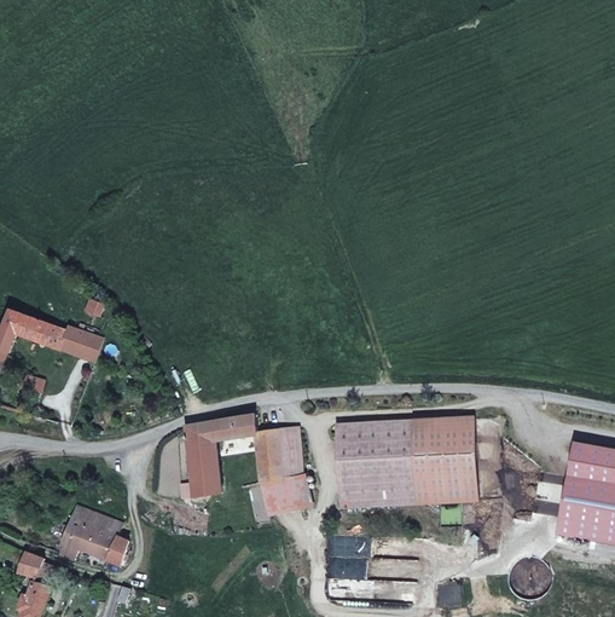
[(98,313),(102,303),(88,298),(85,309),(98,313)]
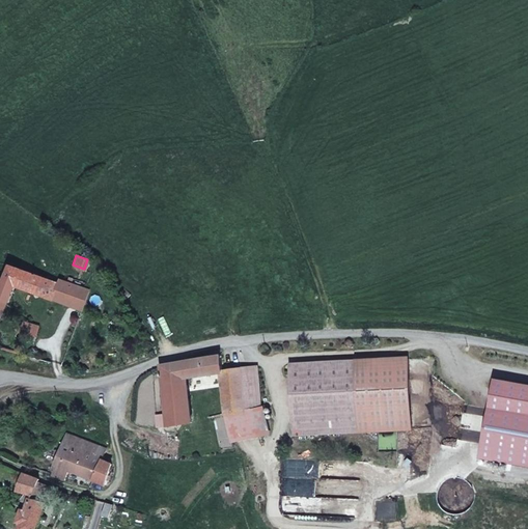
[(0,315),(14,283),(52,298),(57,282),(56,282),(8,265),(0,284),(0,315)]
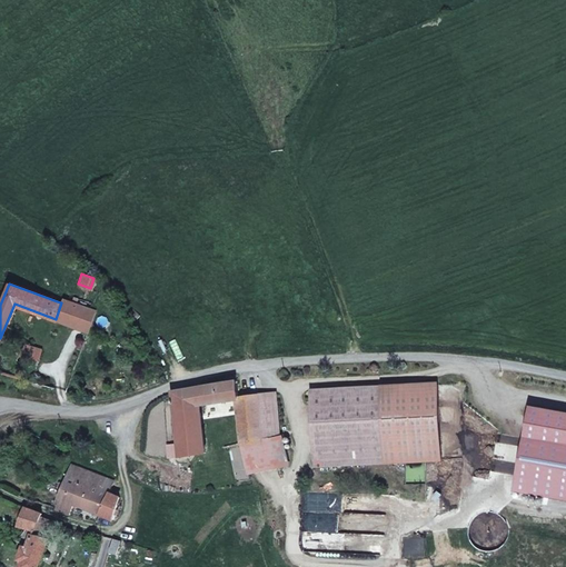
[(86,330),(93,310),(61,299),(60,302),(61,302),(56,319),(86,330)]
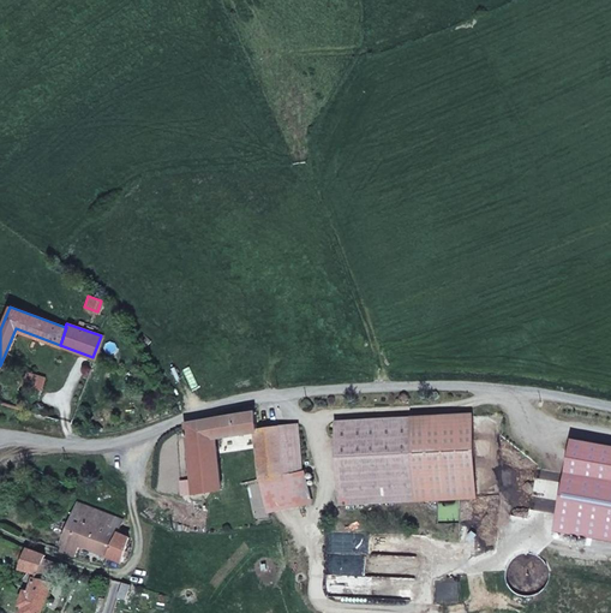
[(40,387),(42,376),(25,372),(21,382),(40,387)]
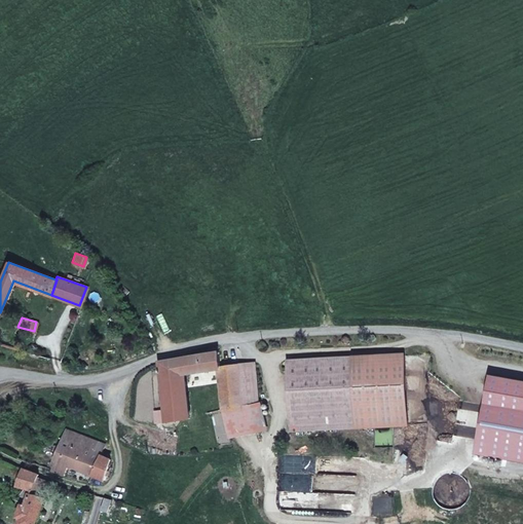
[(183,374),(182,372),(185,372),(216,367),(218,367),(218,365),(216,349),(208,351),(157,360),(163,409),(164,420),(188,416),(183,374)]
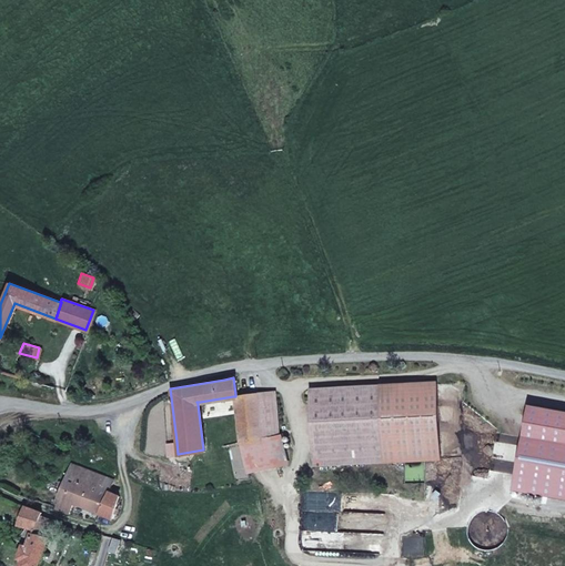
[(437,457),(434,382),(309,387),(312,463),(437,457)]
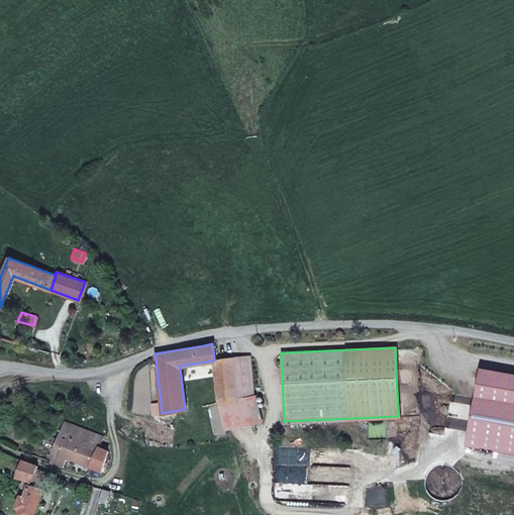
[(251,394),(247,354),(231,356),(236,398),(251,394)]
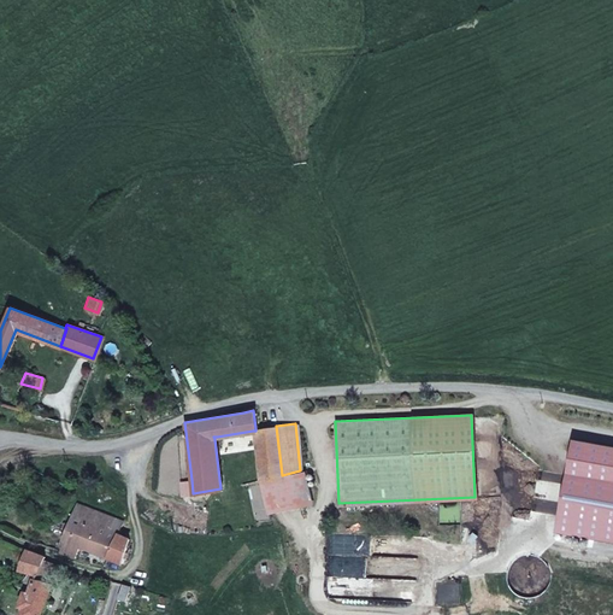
[(282,475),(276,426),(255,428),(255,431),(253,431),(259,479),(282,475)]
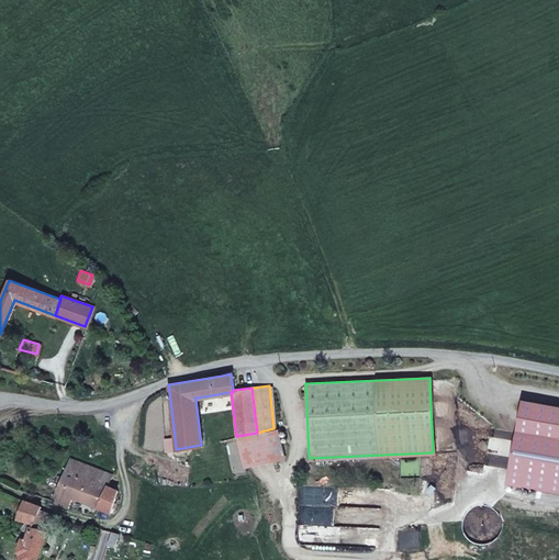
[(277,429),(274,428),(257,433),(236,436),(242,460),(282,451),(277,429)]
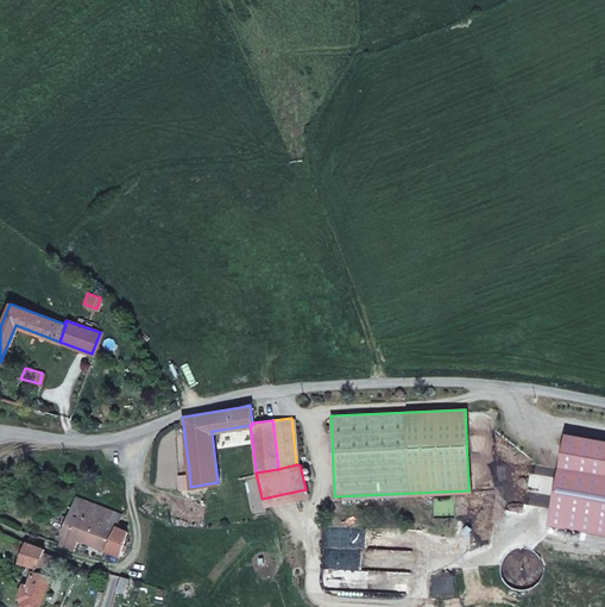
[(190,487),(189,474),(176,475),(177,488),(190,487)]
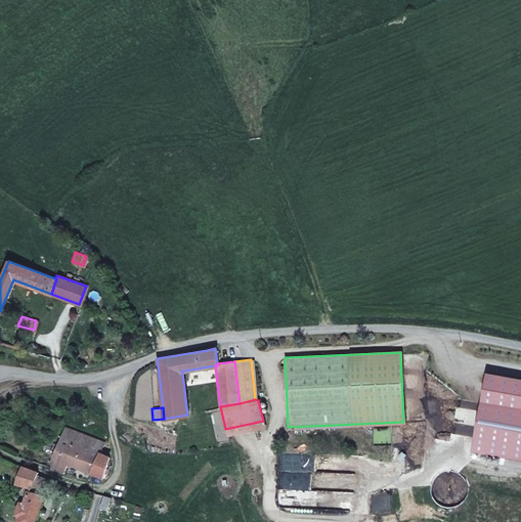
[(98,452),(103,441),(63,426),(57,443),(51,460),(53,461),(50,468),(62,472),(67,462),(90,471),(98,451),(98,452)]
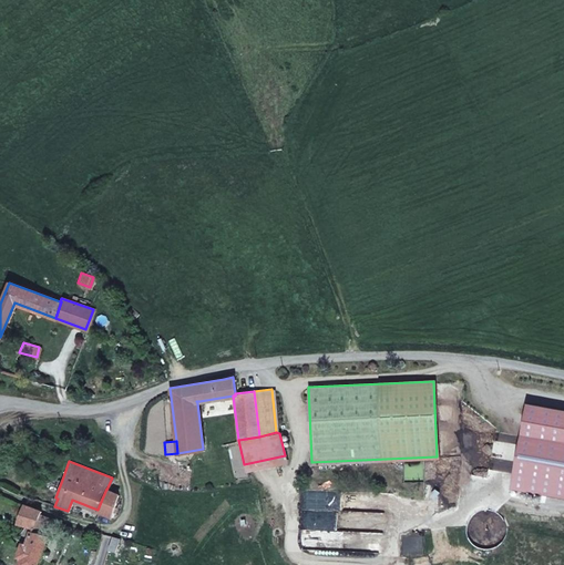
[(111,516),(118,493),(106,490),(106,489),(98,510),(111,516)]
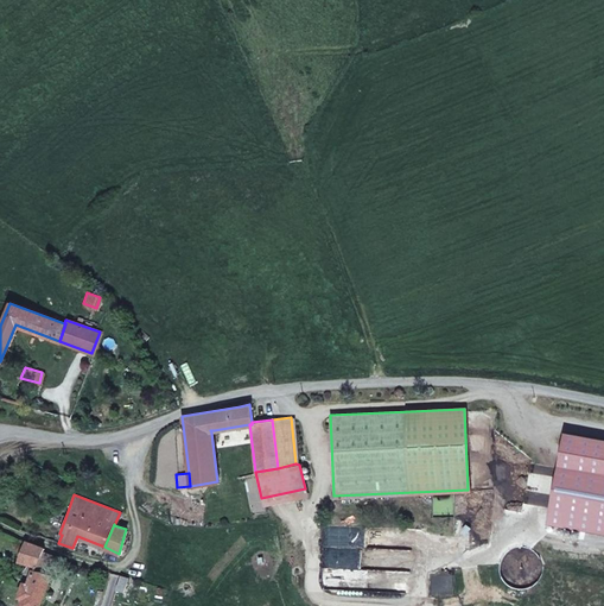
[(42,550),(43,547),(25,541),(18,560),(26,563),(36,566),(42,550)]
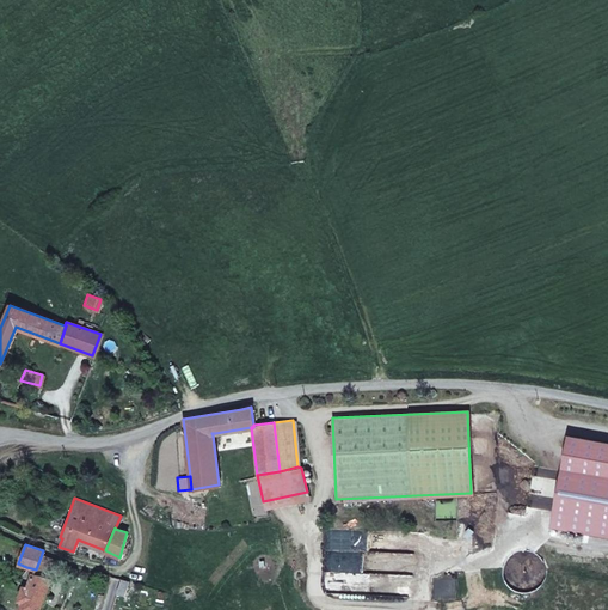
[(49,578),(55,560),(42,554),(36,569),(35,573),(49,578)]
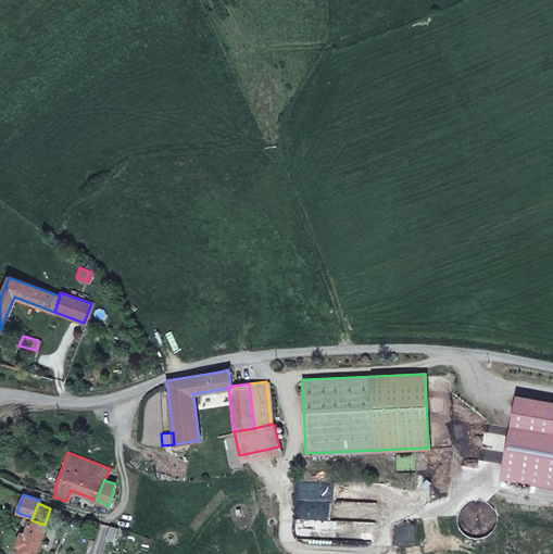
[(32,520),(33,517),(24,515),(14,527),(22,531),(22,532),(26,533),(29,520),(32,520)]
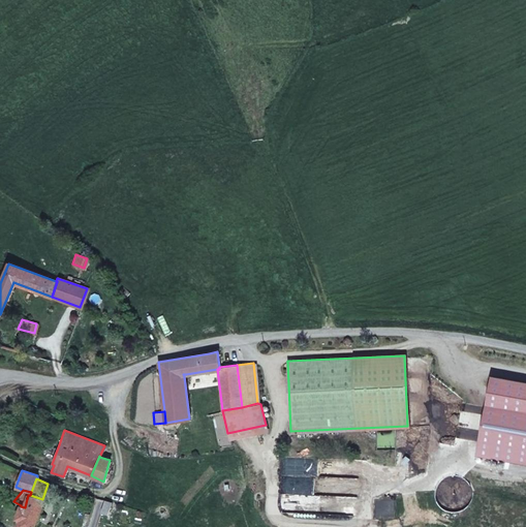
[(33,526),(44,499),(42,499),(30,495),(28,495),(25,507),(21,506),(16,518),(20,519),(16,526),(33,526)]
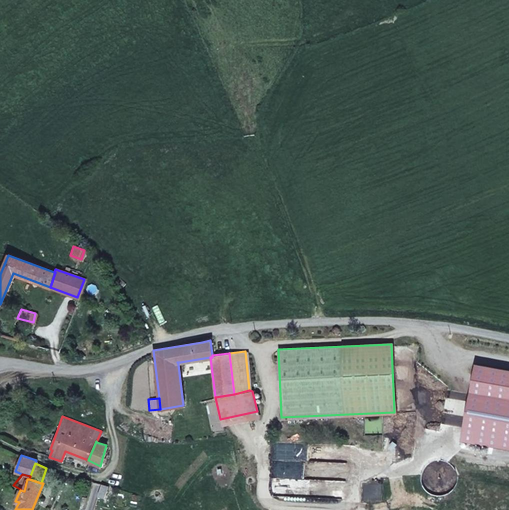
[(103,497),(106,485),(100,483),(97,494),(103,497)]
